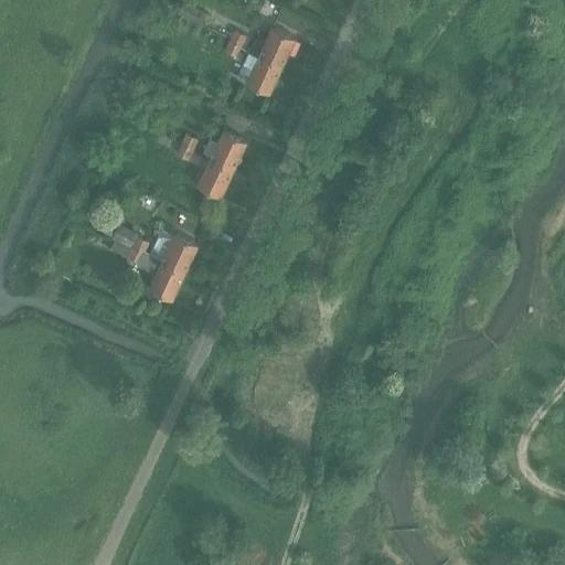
[(266,38),(258,54),(283,64),(296,36),(272,25),(266,38)]
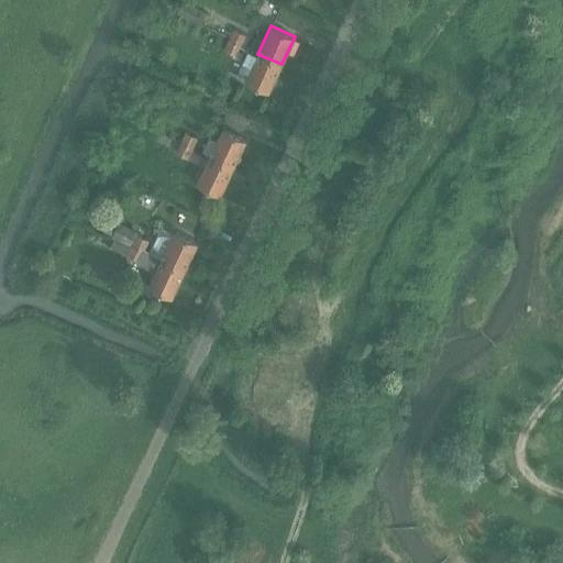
[(234,29),(229,41),(241,46),(246,34),(234,29)]
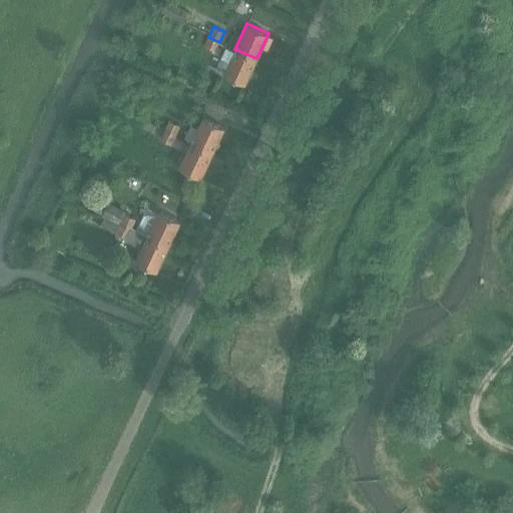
[(207,38),(204,46),(215,51),(219,42),(208,37),(207,38)]
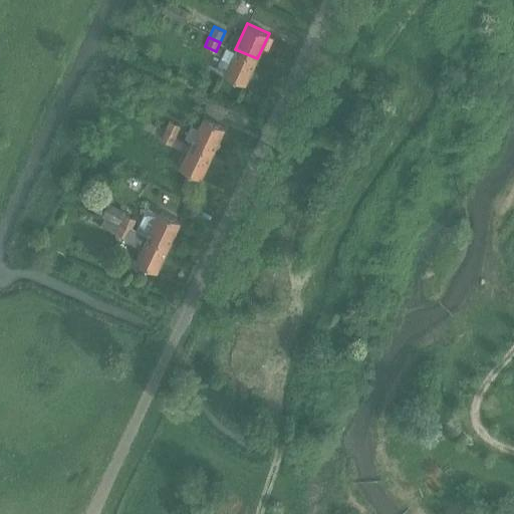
[(223,53),(216,69),(224,73),(224,74),(245,84),(257,58),(235,49),(229,45),(228,47),(226,46),(223,53)]
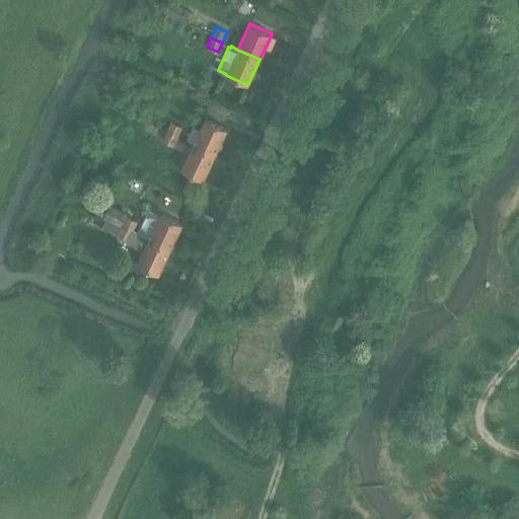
[(212,99),(206,110),(224,120),(230,108),(212,99)]
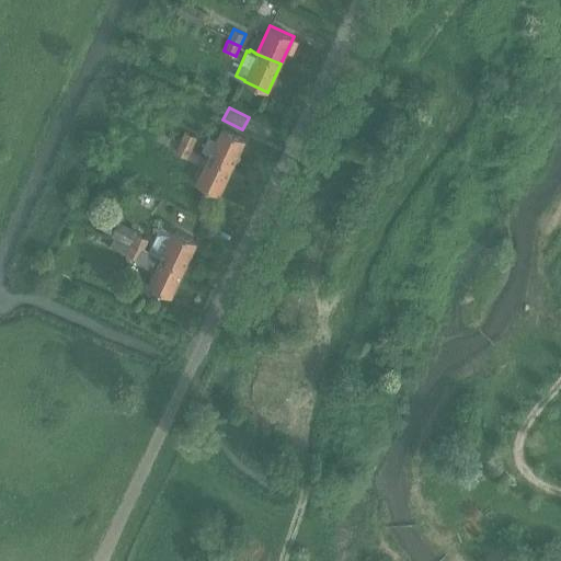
[(153,119),(151,125),(181,139),(180,142),(193,148),(198,137),(167,123),(164,125),(153,119)]
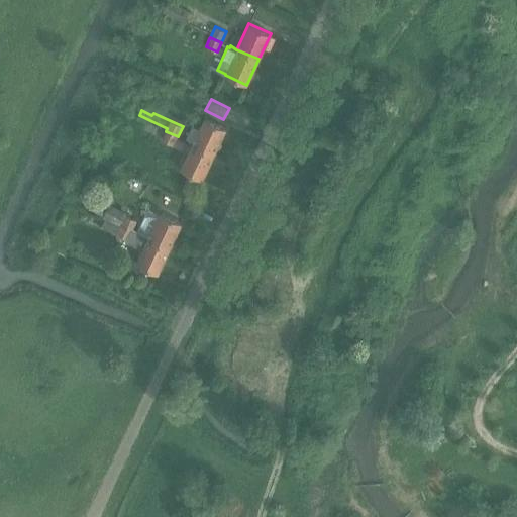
[(192,125),(186,139),(193,142),(214,152),(226,128),(204,118),(199,128),(192,125)]
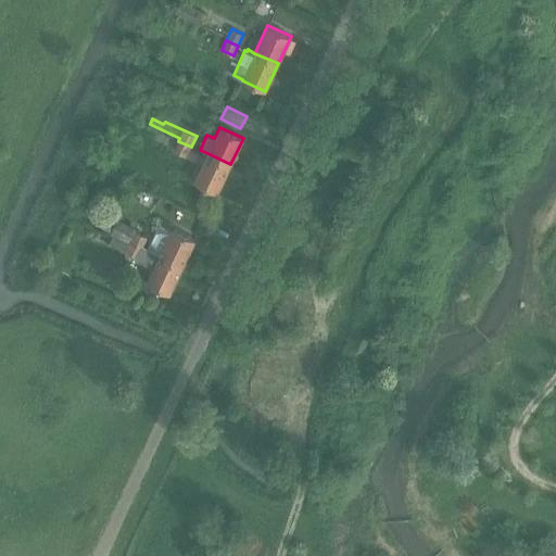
[(178,141),(174,151),(186,158),(191,147),(178,141)]
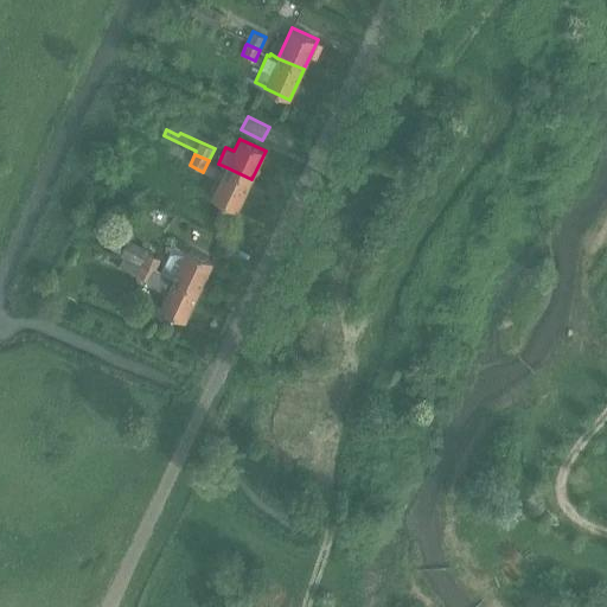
[(218,184),(212,198),(237,210),(251,179),(227,167),(218,184)]
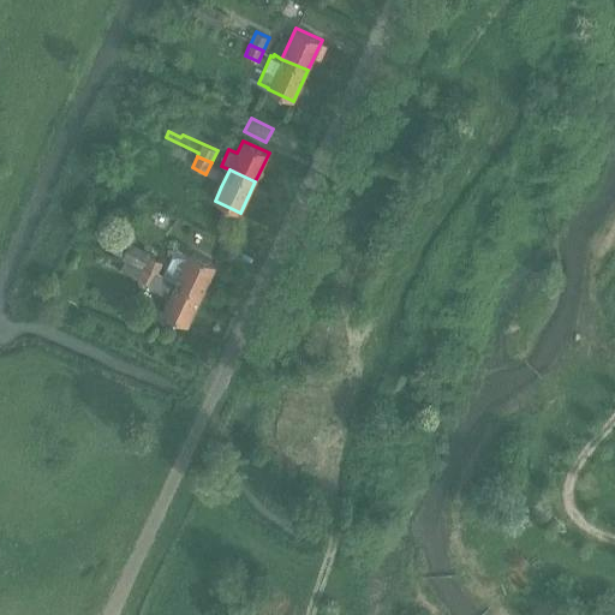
[(118,246),(114,254),(123,257),(123,258),(125,261),(144,269),(144,268),(159,275),(159,274),(163,263),(153,258),(154,255),(131,244),(127,251),(118,246)]
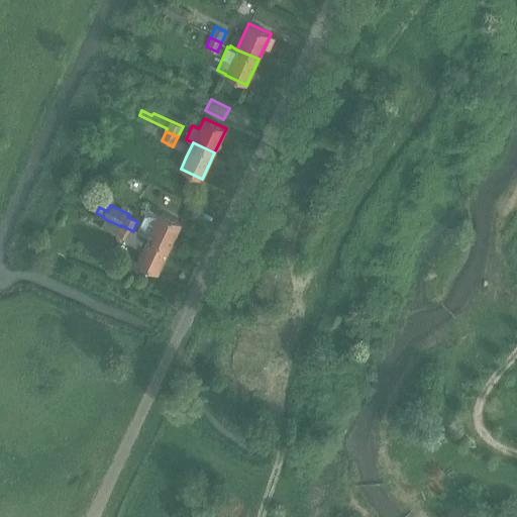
[(148,209),(137,231),(170,247),(182,222),(160,212),(159,214),(148,209)]
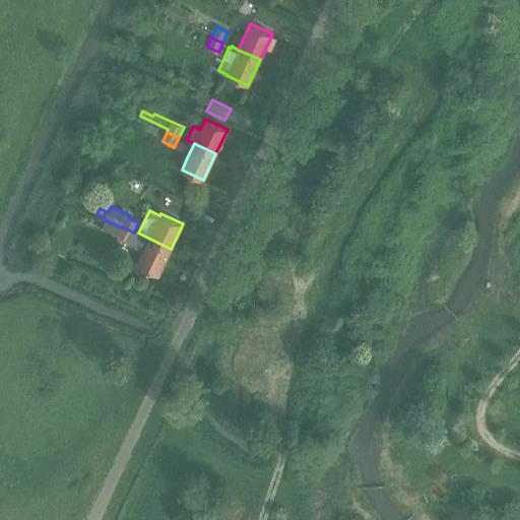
[(106,220),(102,229),(128,241),(127,243),(143,251),(136,265),(158,275),(171,249),(138,233),(134,232),(134,233),(122,226),(122,228),(106,220)]
